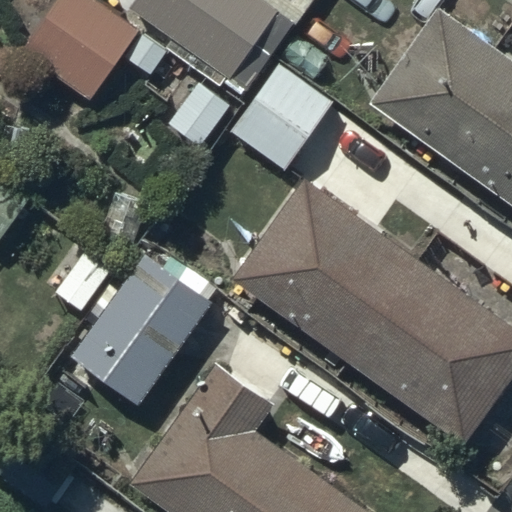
[(167,51),(95,0),(56,0),(21,50),(90,100),(122,55),(150,75),(167,51)]
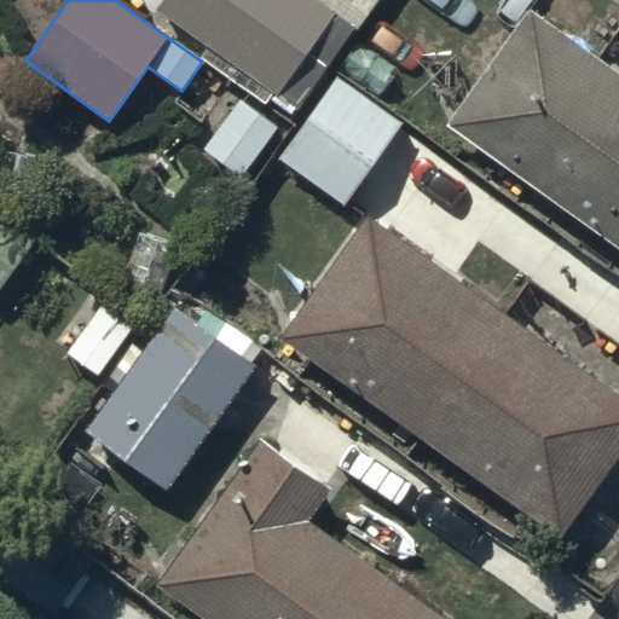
[(161,0),(155,10),(275,98),(336,15),(322,4),(323,0),(161,0)]
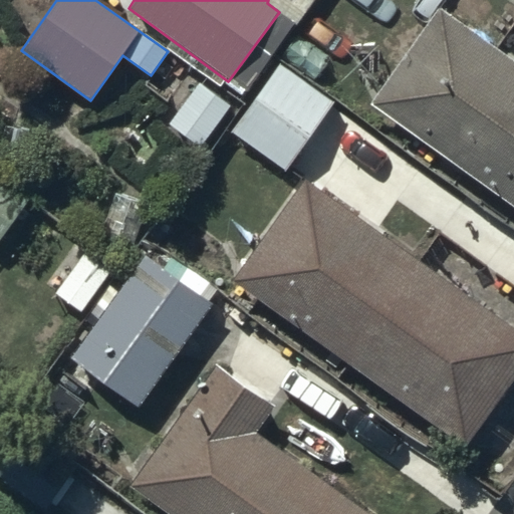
[(513,58),(442,6),(371,101),(513,206),(513,58)]
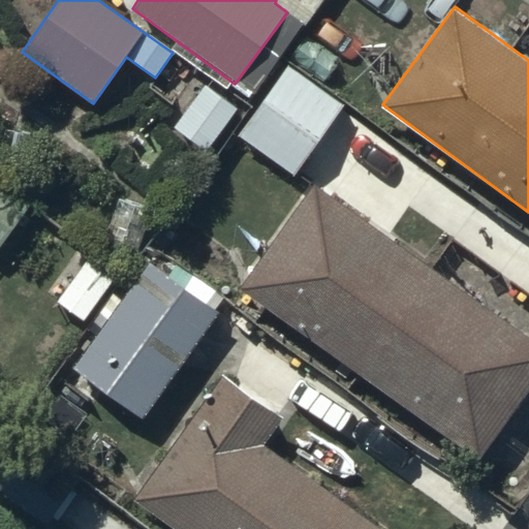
[(345,106),(288,65),(239,134),(296,176),(345,106)]
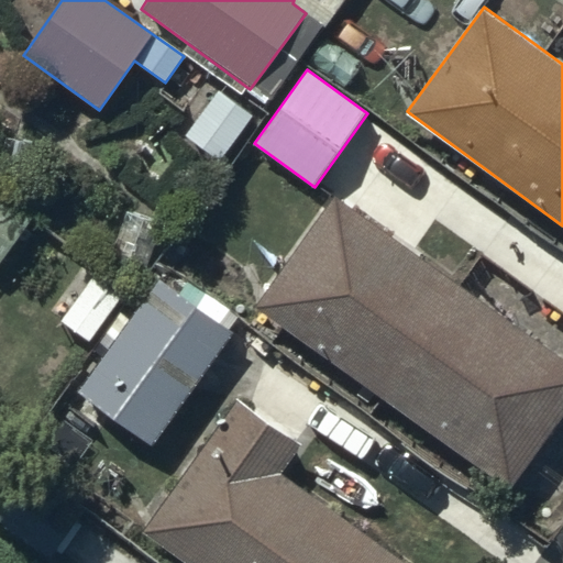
[(254,114),(219,89),(185,136),(220,162),(254,114)]
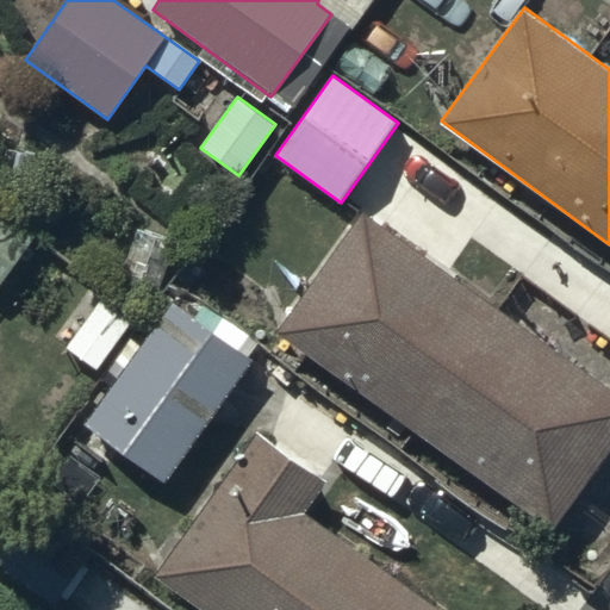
[(609,388),(361,212),(277,332),(552,528),(609,446),(609,388)]
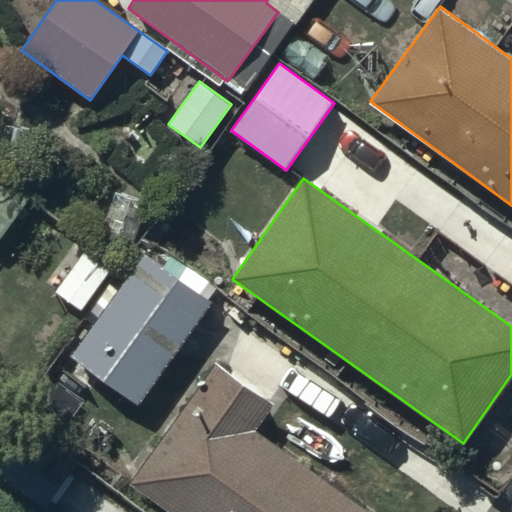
[(0,179),(0,238),(28,200),(0,179)]
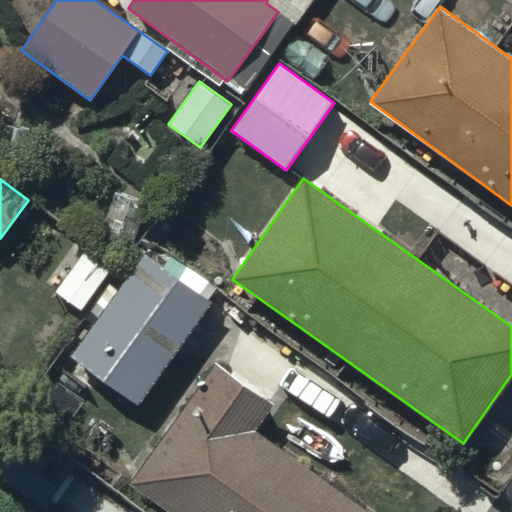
[(93,229),(133,243),(148,202),(108,188),(93,229)]
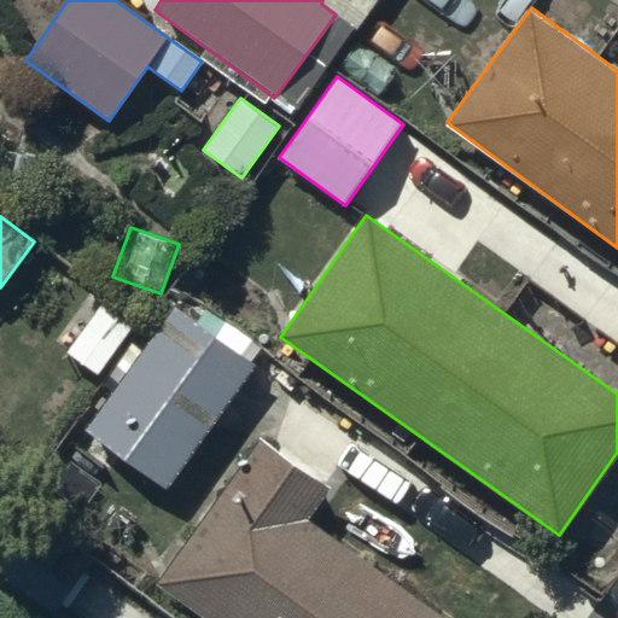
[(255,366),(174,308),(85,432),(167,490),(255,366)]
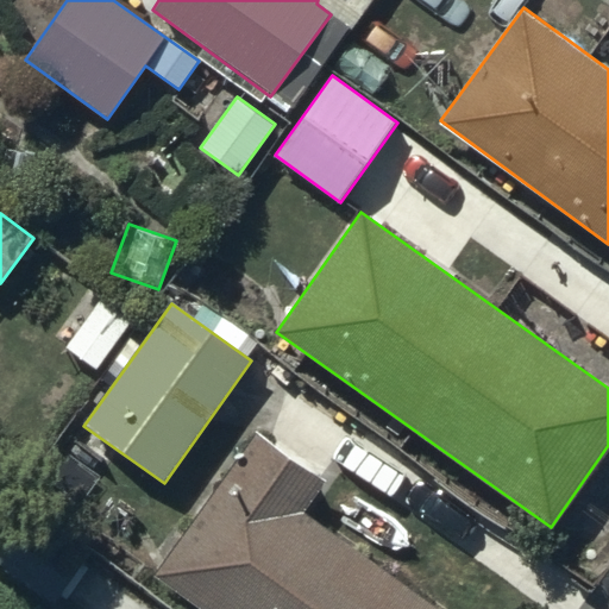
[(325,482),(255,433),(152,577),(198,608),(435,608),(301,515),(325,482)]
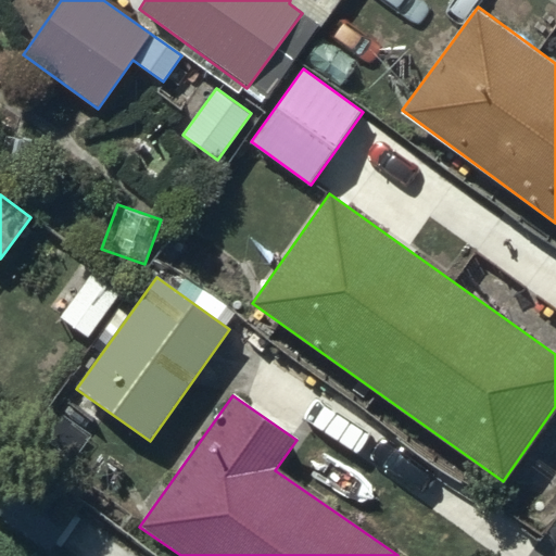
[(14,460),(0,480),(0,519),(49,554),(81,506),(14,460)]
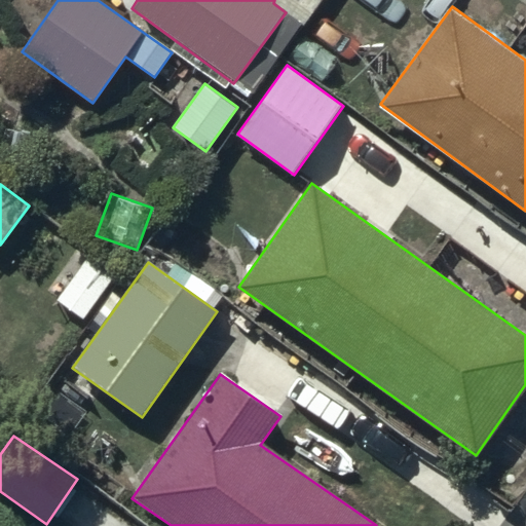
All buildings are outlined.
